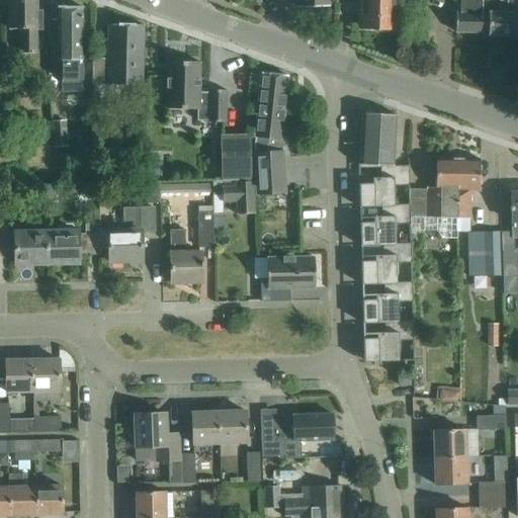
[(37,28),(41,28),(41,12),(36,12),(36,0),(9,0),(10,14),(10,29),(19,28),(19,53),(37,53),(37,28)]
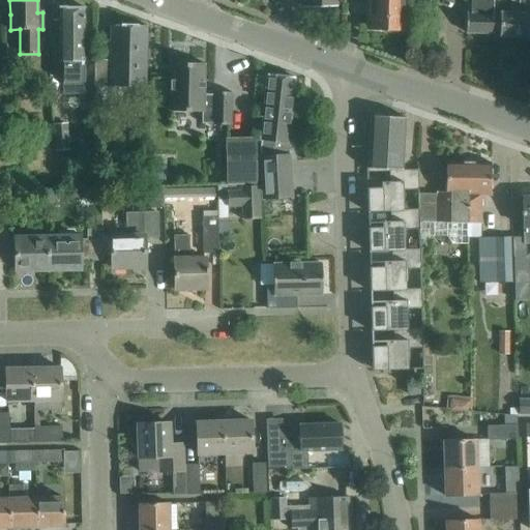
[(370,19),(370,30),(404,31),(404,0),(367,0),(367,19),(370,19)]
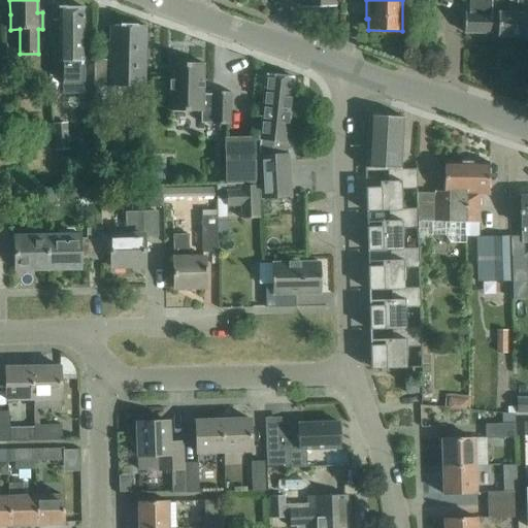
[(510,0),(464,0),(464,32),(497,33),(497,36),(527,36),(527,11),(508,11),(508,0),(512,0),(510,0)]
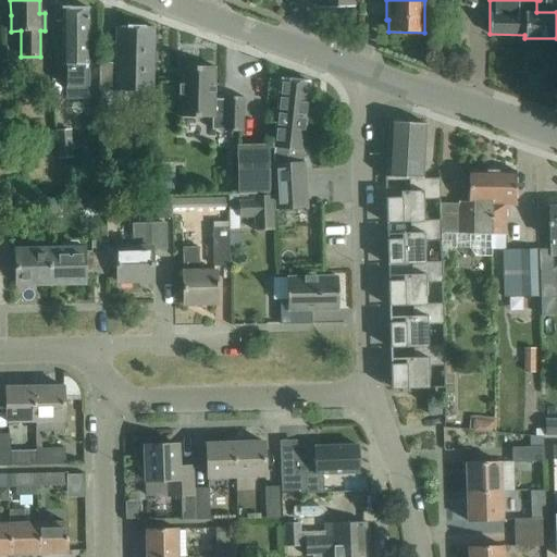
[(63,64),(70,64),(70,88),(96,88),(96,63),(89,63),(88,29),(88,8),(62,8),(62,29),(63,64)]
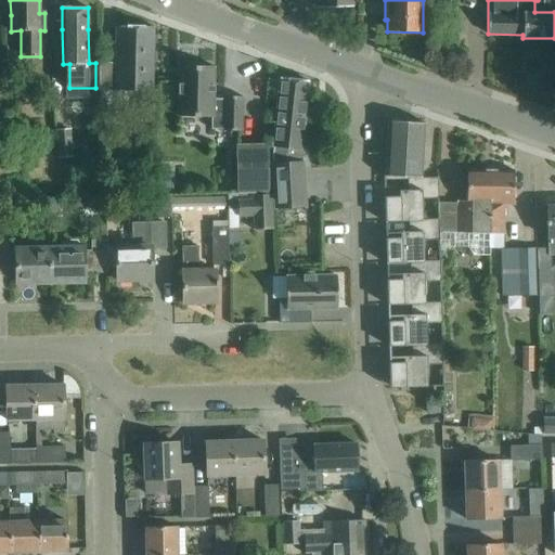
[(153,91),(153,49),(154,27),(117,26),(116,64),(100,64),(100,91),(153,91)]
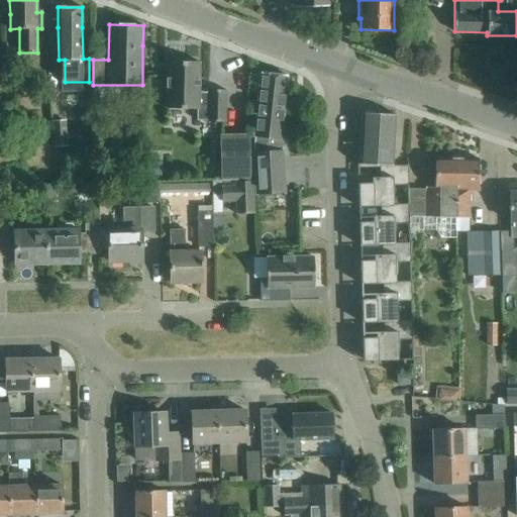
[(199,62),(167,62),(166,108),(197,109),(197,120),(208,120),(208,122),(225,122),(226,90),(208,90),(208,93),(199,93),(199,62)]
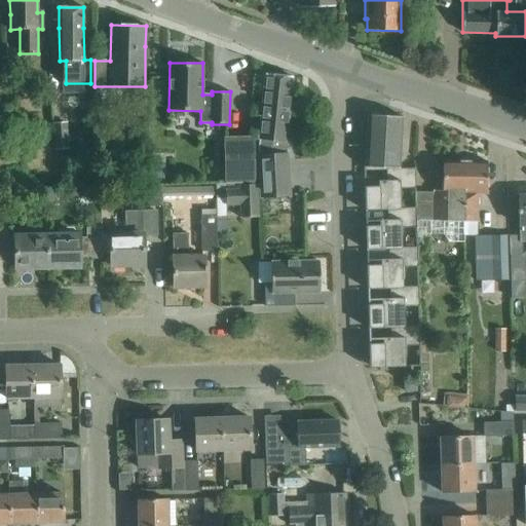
[(258,149),(261,197),(290,195),(288,154),(286,154),(286,150),(286,141),(286,136),(293,77),(266,74),(258,149)]
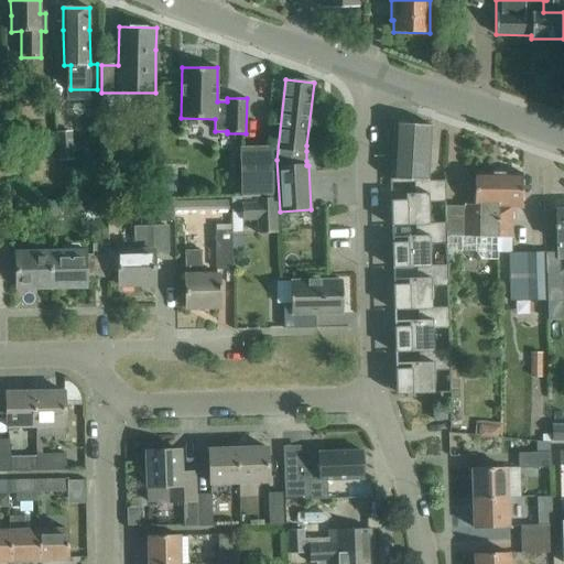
[(429,181),(432,126),(394,123),(391,177),(390,177),(390,179),(429,181)]
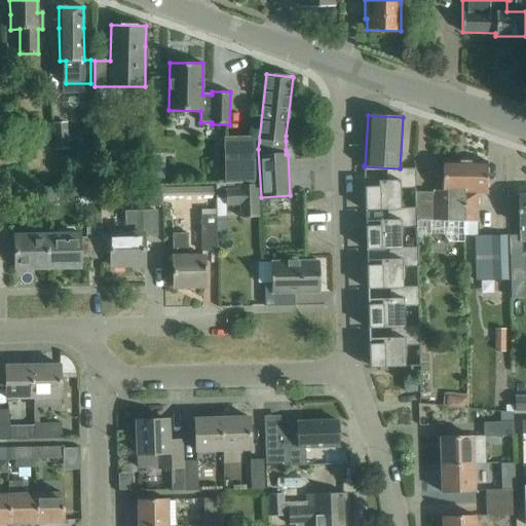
[(67,149),(67,125),(55,126),(57,150),(67,149)]
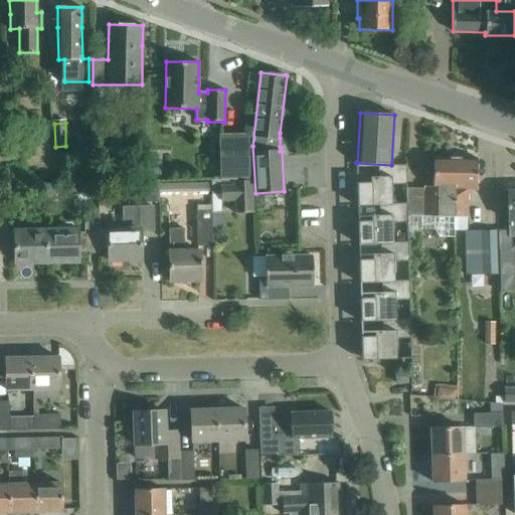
[(219,135),(220,179),(249,179),(248,135),(219,135)]
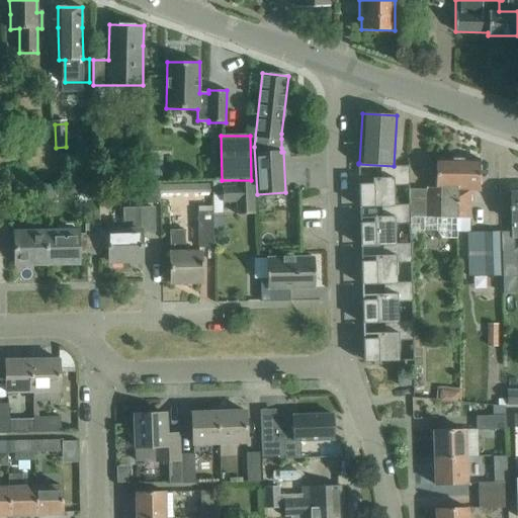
[(410,204),(411,225),(411,241),(420,241),(424,232),(437,232),(441,239),(458,239),(458,218),(458,159),(436,159),(436,187),(427,187),(427,189),(410,189),(410,204)]
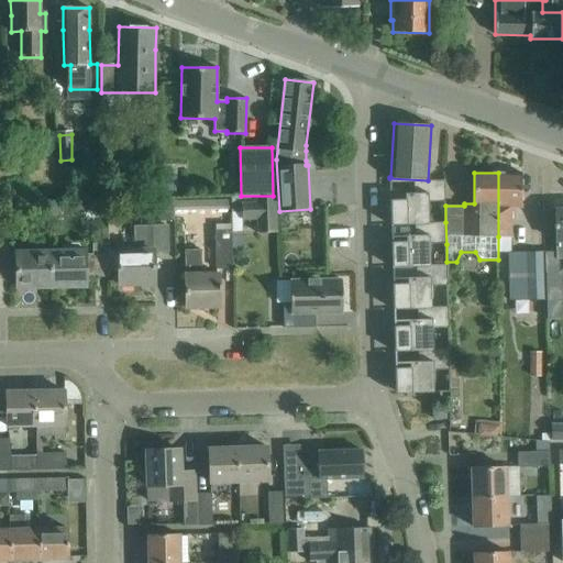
[(498,173),(498,236),(511,236),(511,207),(521,207),(522,173),(498,173)]
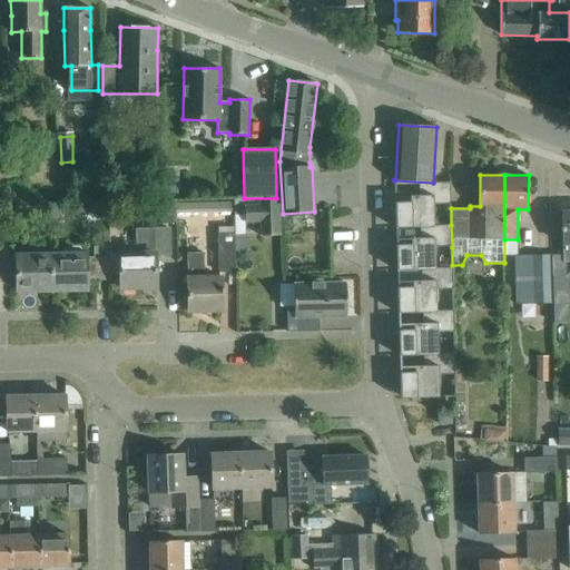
[(394,180),(395,186),(396,186),(396,182),(419,184),(420,196),(410,196),(410,202),(395,203),(395,228),(420,228),(420,227),(434,226),(434,205),(451,204),(450,186),(433,186),(433,183),(394,180)]
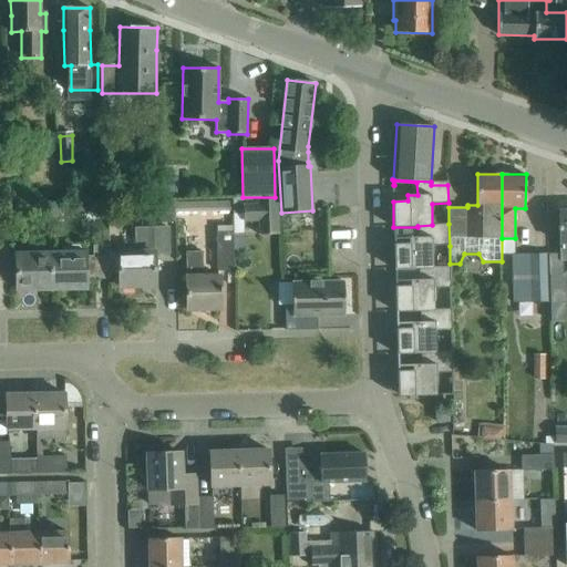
[(280,233),(279,197),(260,198),(260,203),(245,204),(246,219),(261,219),(263,234),(280,233)]
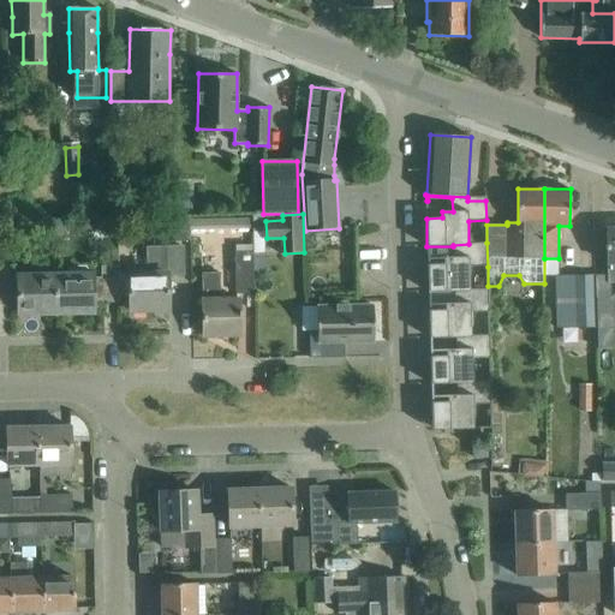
[(190,220),(172,220),(172,244),(191,244),(190,220)]
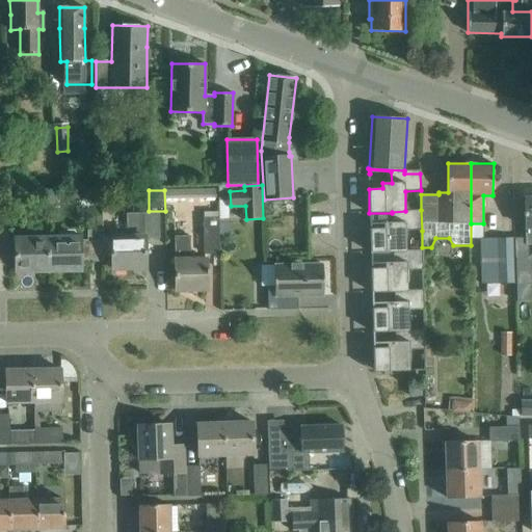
[(392,212),(392,213),(393,222),(383,222),(383,229),(370,229),(370,253),(393,253),(393,251),(406,251),(406,250),(406,231),(422,231),(421,210),(405,211),(392,212)]
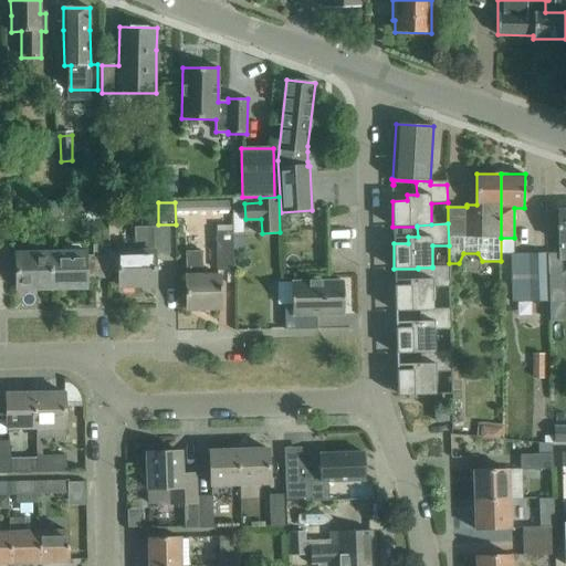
[(168,228),(158,228),(135,229),(135,253),(118,253),(119,286),(155,285),(154,253),(169,252),(168,228)]
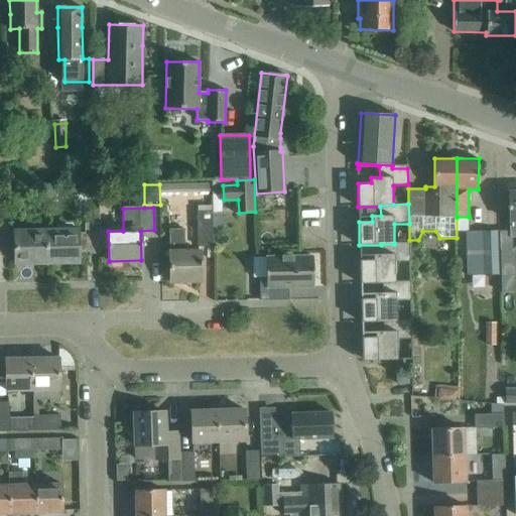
[(212,247),(211,214),(199,214),(199,247),(212,247)]
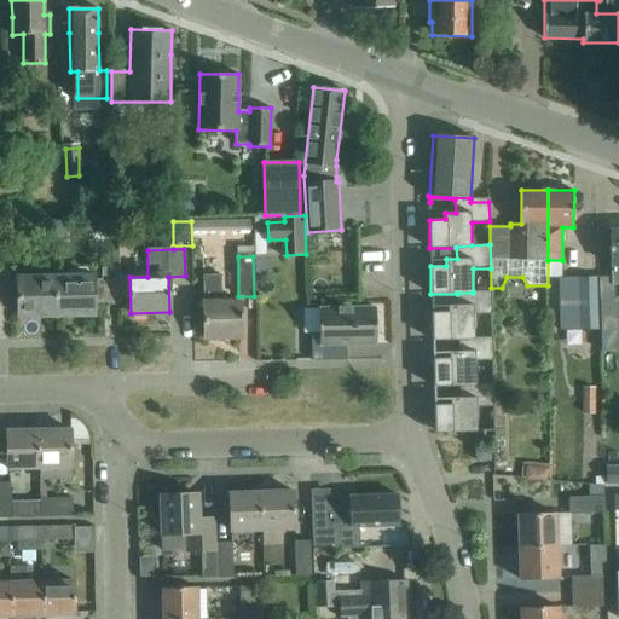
[(55,278),(56,314),(94,313),(94,305),(120,304),(120,268),(102,268),(102,281),(93,281),(93,277),(55,278)]
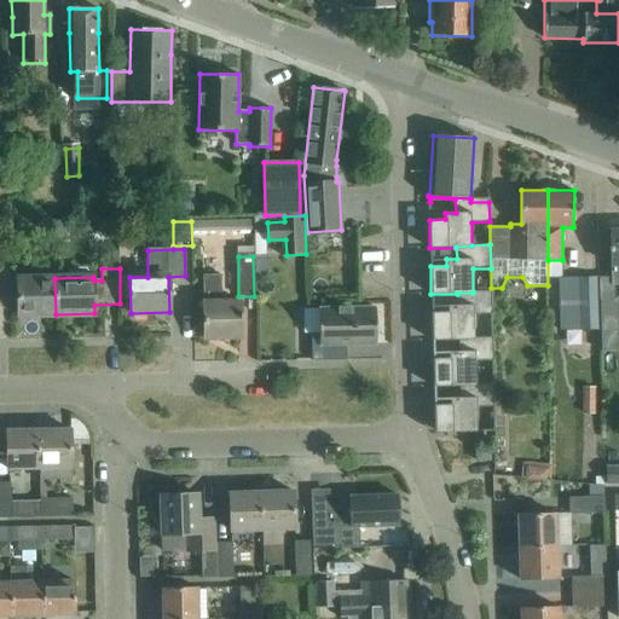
[(56,314),(55,278),(17,279),(17,283),(9,283),(9,271),(0,270),(0,306),(18,307),(18,316),(56,314)]
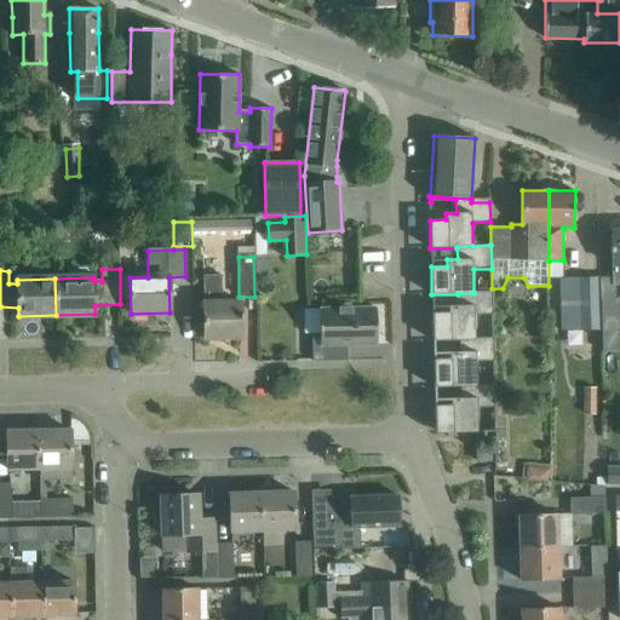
[(204,276),(205,315),(205,339),(242,339),(241,302),(222,302),(222,275),(204,276)]
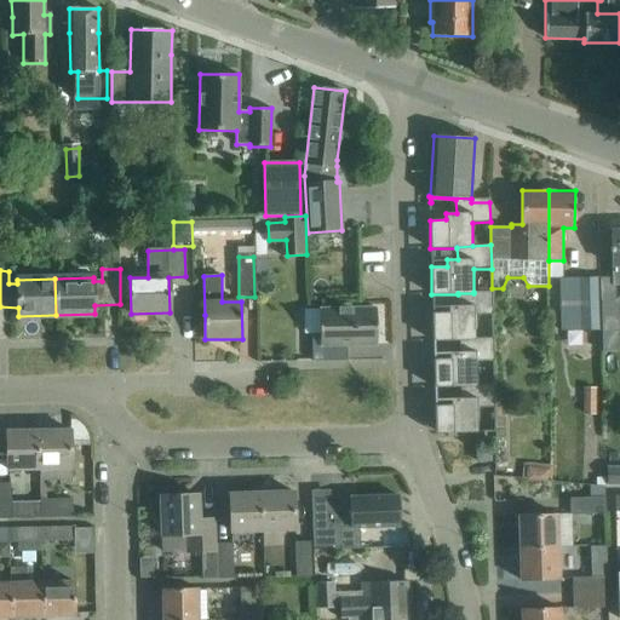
[(595,277),(561,277),(562,331),(596,331),(595,277)]
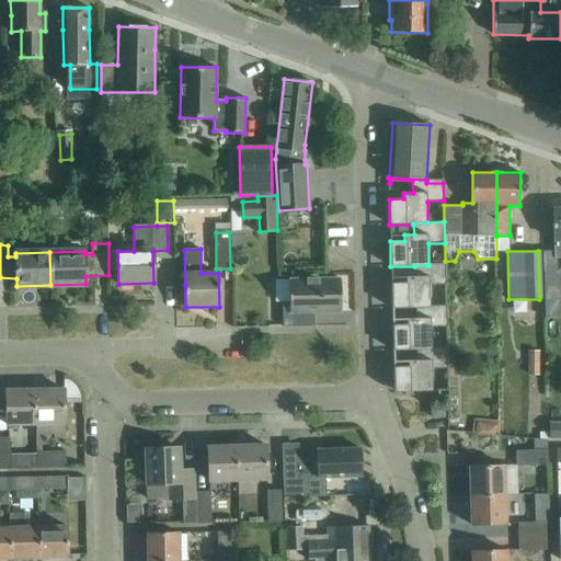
[(414,265),(414,266),(415,276),(405,277),(405,283),(391,283),(391,309),(415,308),(415,307),(430,307),(430,306),(430,285),(446,285),(445,264),(428,264),(428,265),(414,265)]
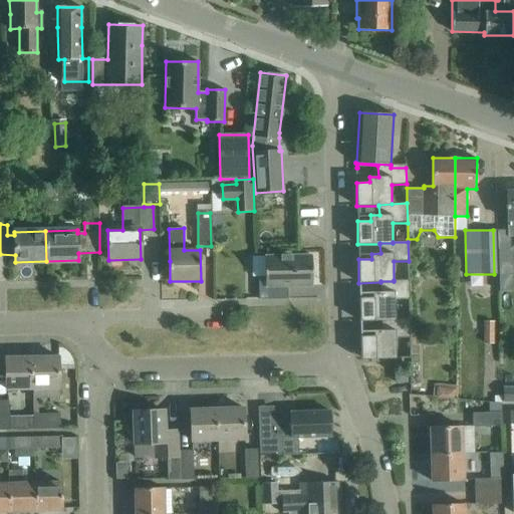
[(513,266),(513,248),(499,249),(500,292),(512,291),(512,275),(513,274),(513,266)]
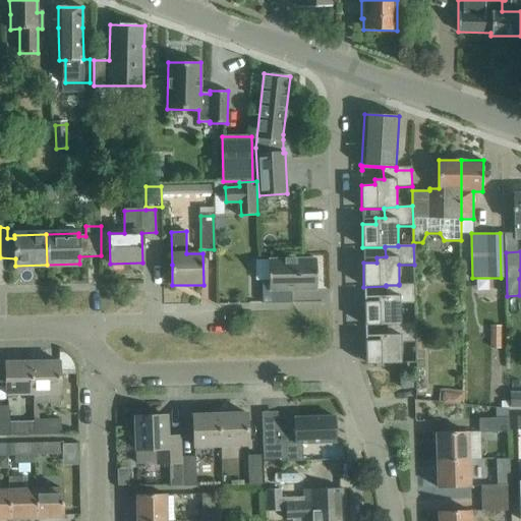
[(263,280),(263,303),(292,303),(292,290),(316,289),(316,258),(269,259),(269,280),(263,280)]
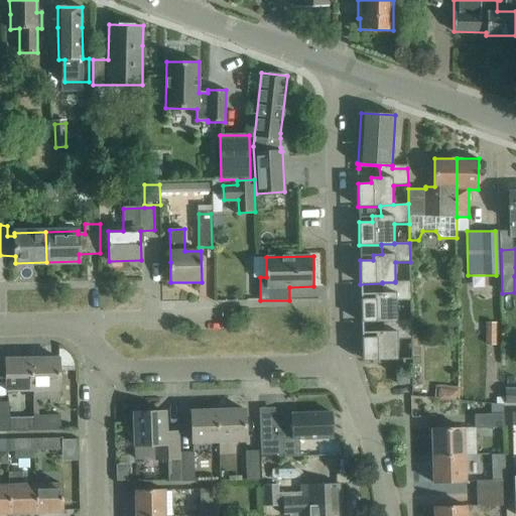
[(382,282),(382,283),(383,293),(374,293),(374,298),(361,299),(362,323),(384,321),(384,320),(396,320),(396,301),(411,300),(410,281),(395,281),(395,282),(382,282)]
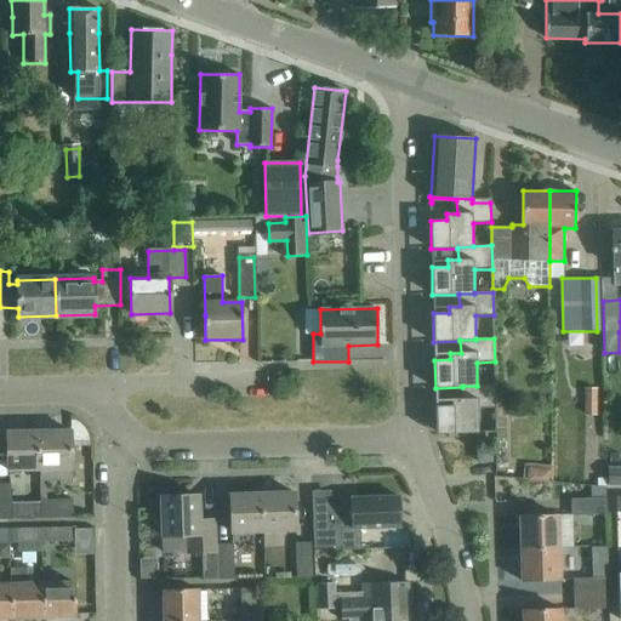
[(462,386),(462,387),(462,399),(451,399),(453,405),(436,406),(437,427),(440,434),(497,433),(497,431),(479,432),(478,409),(496,408),(495,385),(477,386),(462,386)]
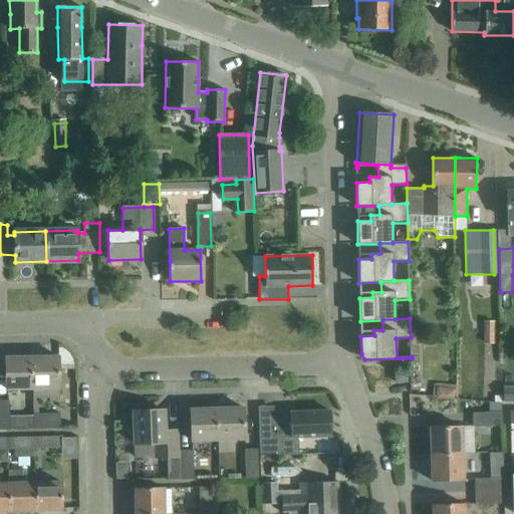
[(484,321),(484,343),(494,344),(494,321),(484,321)]
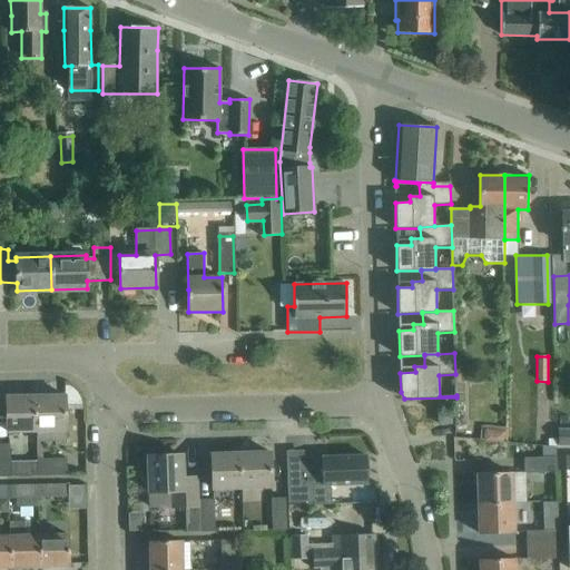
[(65,395),(36,396),(37,431),(37,442),(66,441),(65,395)]
